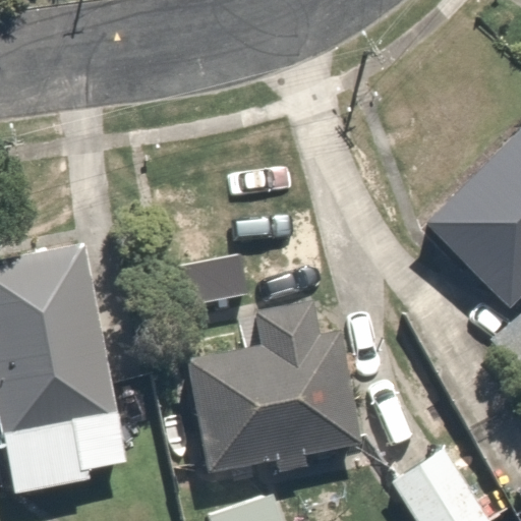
[(520,120),(419,221),(497,298),(471,323),(519,370),(520,368),(520,120)]
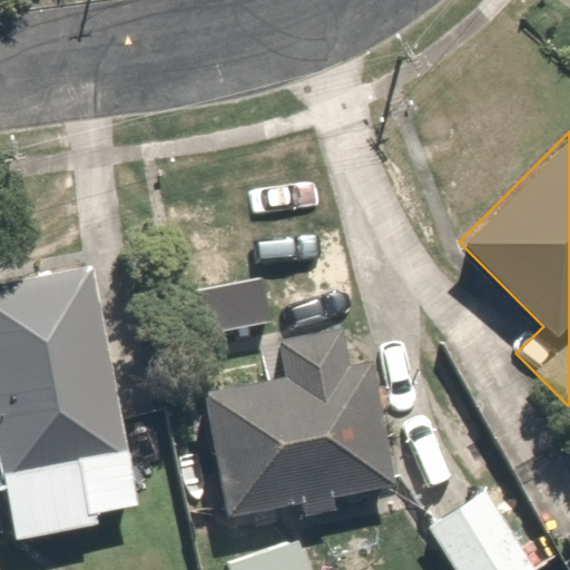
[(117,257),(0,279),(0,528),(2,542),(166,511),(117,257)]
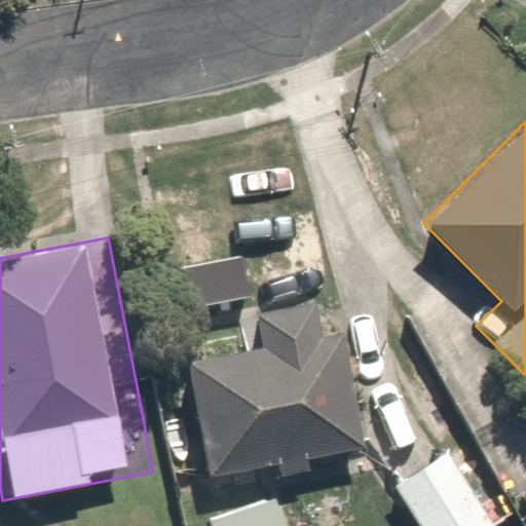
[(269,342),(186,359),(211,483),(369,451),(336,292),(262,306),(269,342)]
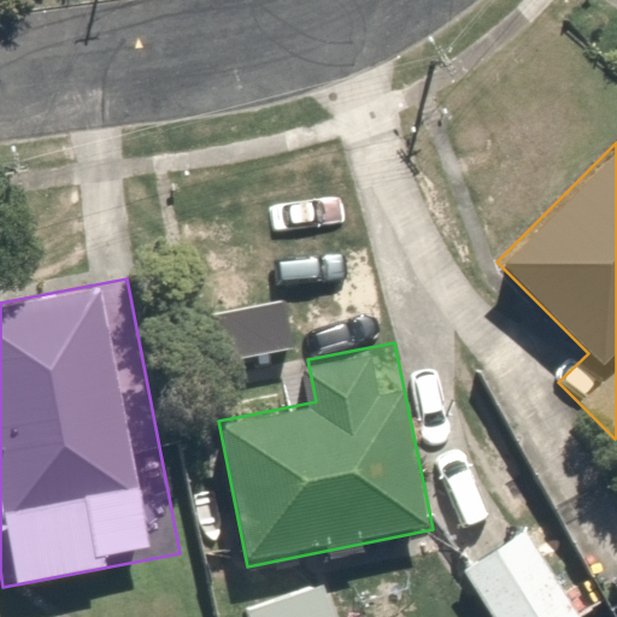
[(542,527),(466,566),(493,616),(589,616),(591,616),(542,527)]
